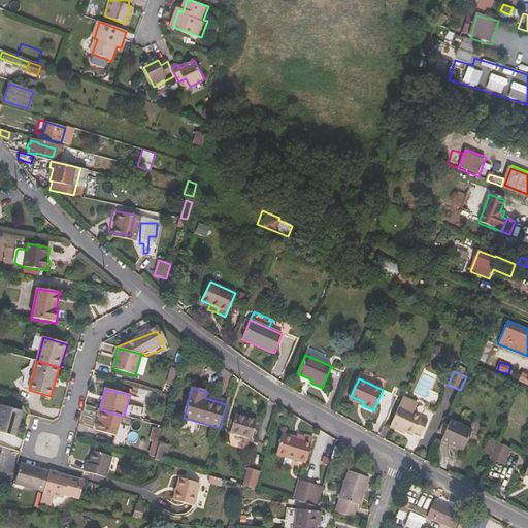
[(455,411),(461,399),(448,393),(442,405),(455,411)]
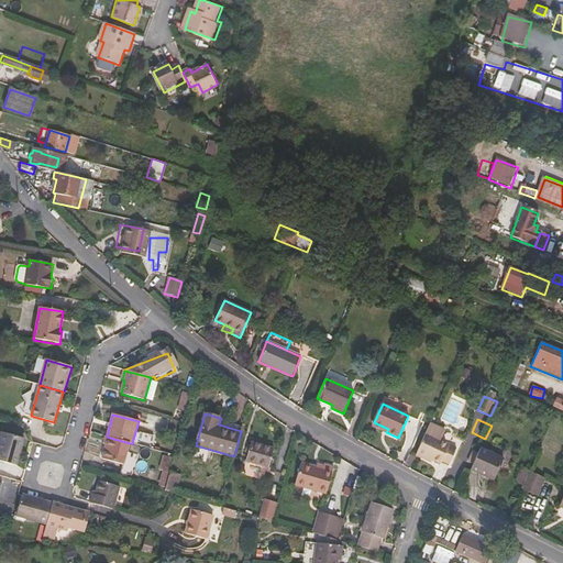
[(241,431),(242,427),(220,420),(219,424),(241,431)]
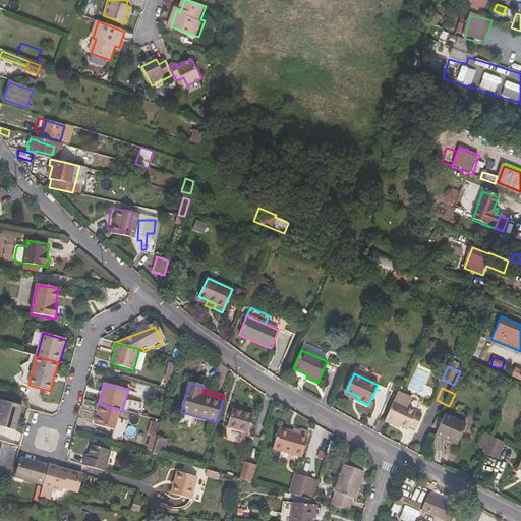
[(359,397),(346,391),(345,394),(357,400),(359,397)]
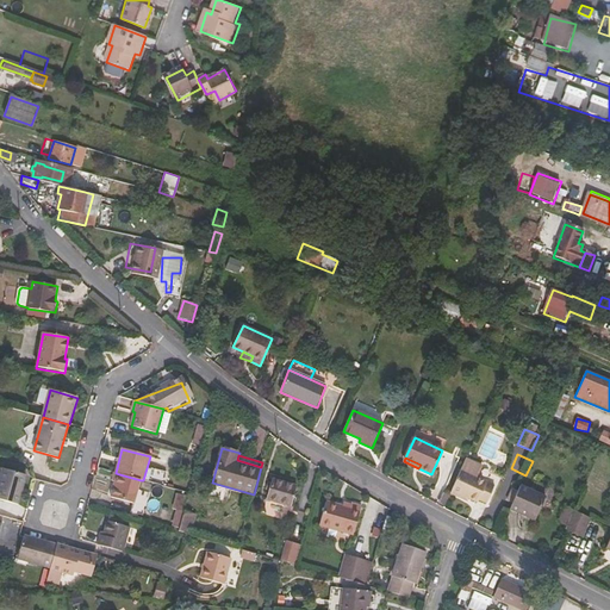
[(466,459),(462,468),(450,493),(465,499),(465,497),(470,498),(479,479),(478,478),(478,475),(481,468),(480,466),(466,459)]
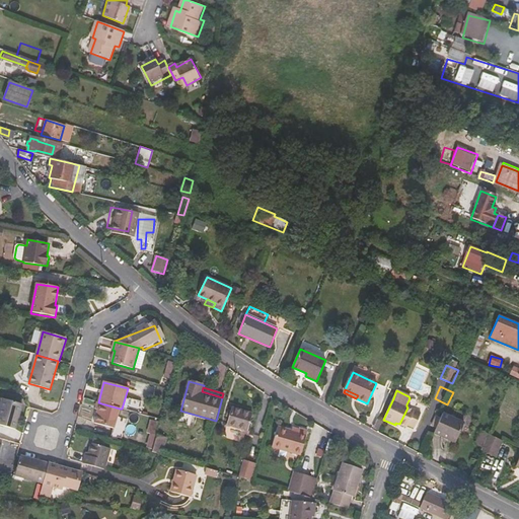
[(26,405),(5,400),(0,421),(0,425),(20,431),(26,405)]
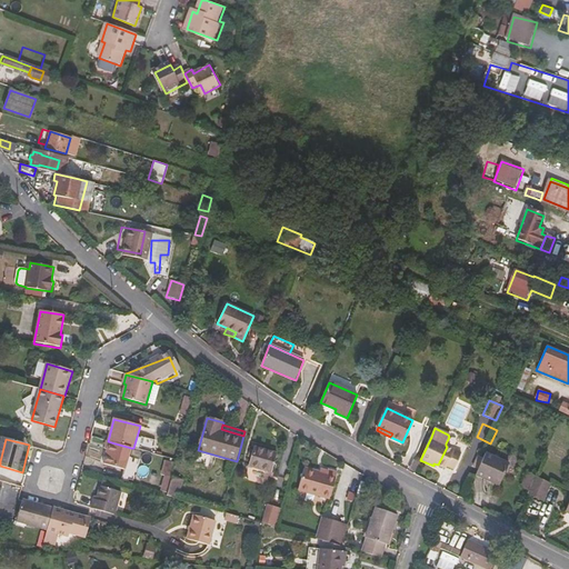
[(131,448),(111,442),(110,449),(108,449),(105,465),(125,470),(131,448)]
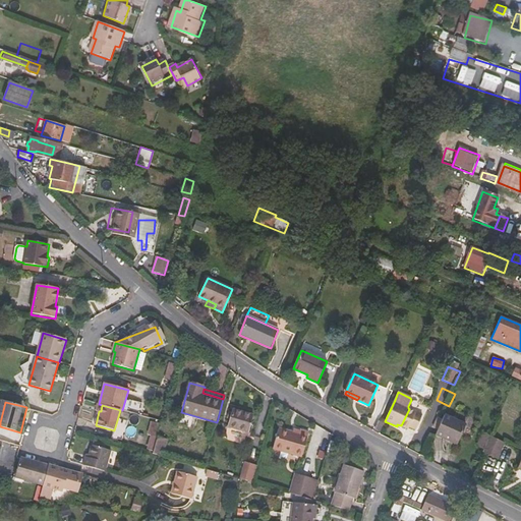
[(231,415),(229,421),(228,426),(248,432),(253,415),(233,409),(231,415)]
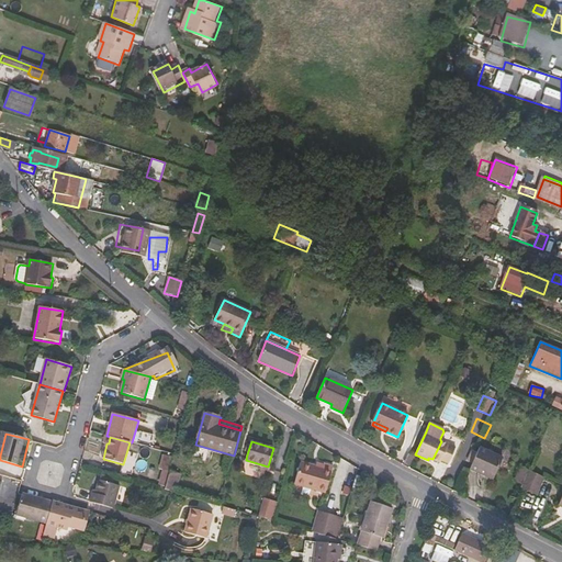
[(456,448),(441,441),(433,459),(440,462),(441,461),(449,464),(456,448)]
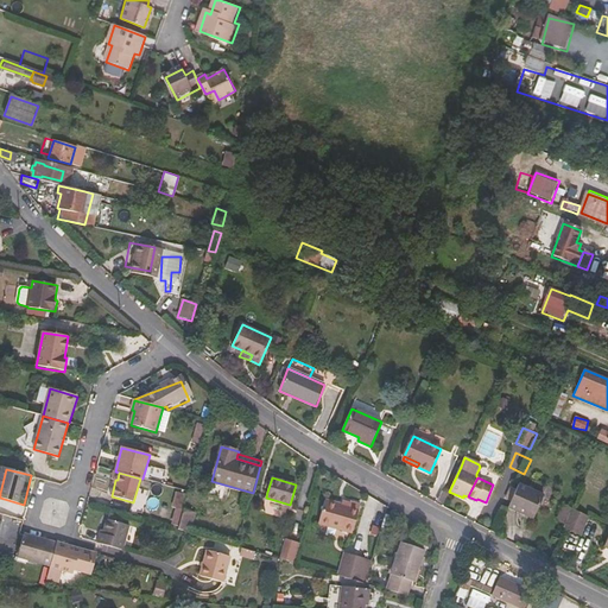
[(519,485),(508,508),(519,513),(520,511),(534,517),(544,496),(519,485)]
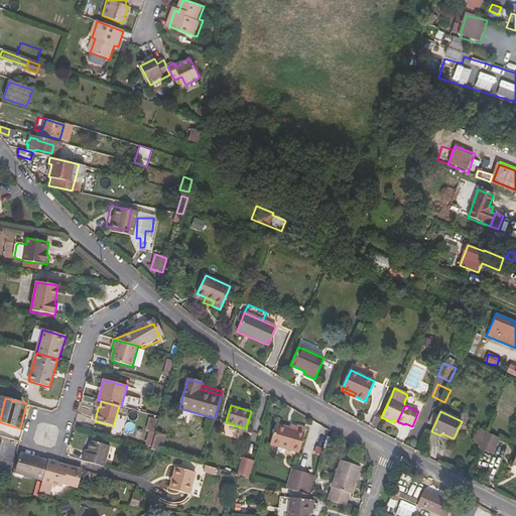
[(156,432),(160,417),(151,415),(147,429),(156,432)]
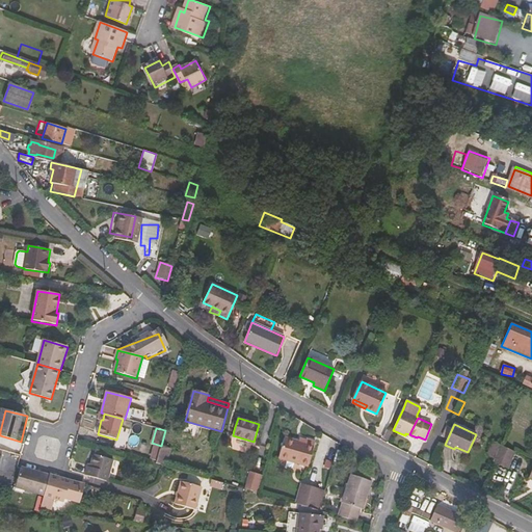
[(308,442),(300,440),(286,436),(281,455),(310,463),(317,441),(309,437),(308,442)]
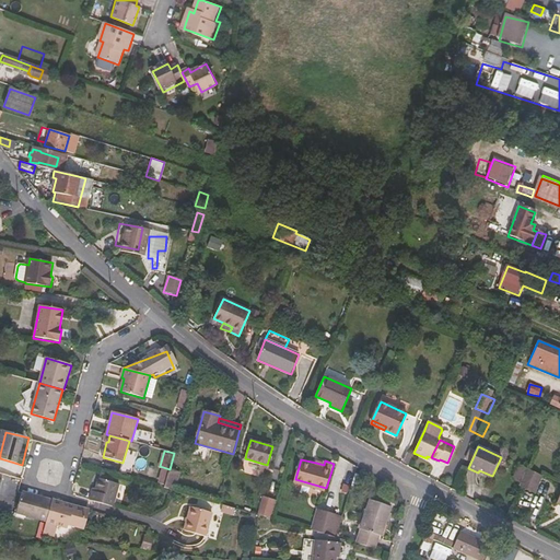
[(521,483),(528,468),(520,465),(513,479),(521,483)]
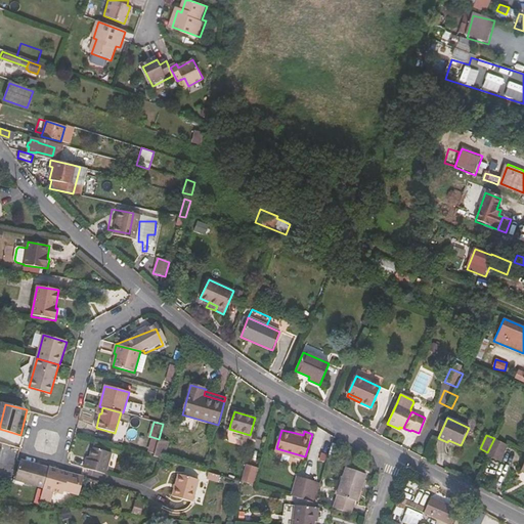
[(509,445),(494,438),(487,452),(485,456),(500,463),(509,445)]
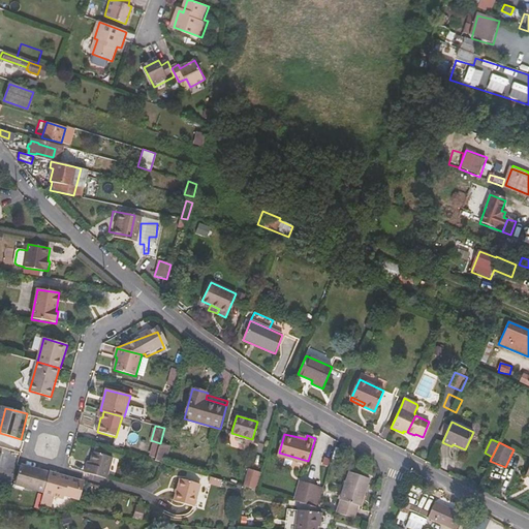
[(170,446),(160,443),(156,459),(156,461),(164,463),(165,464),(170,446)]
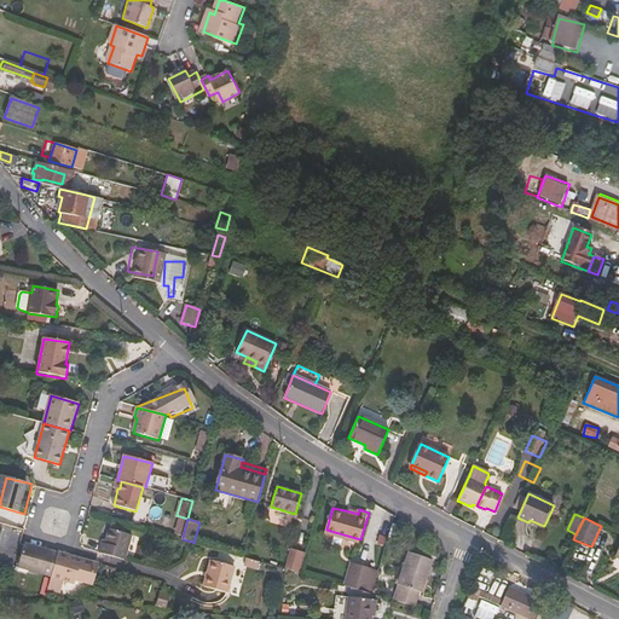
[(100,554),(126,561),(133,537),(110,530),(106,541),(104,539),(100,554)]
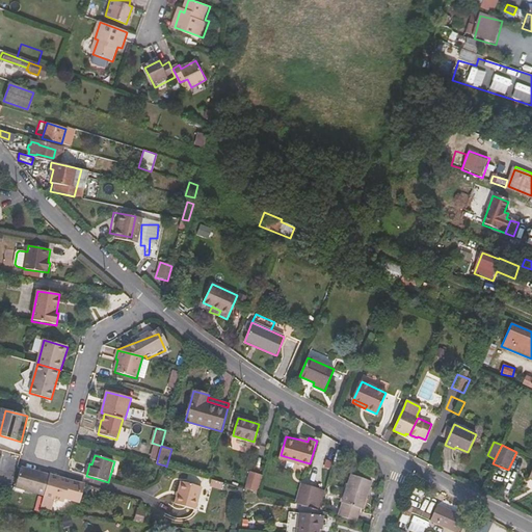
[(46,493),(51,475),(22,468),(17,487),(37,494),(38,490),(46,493)]
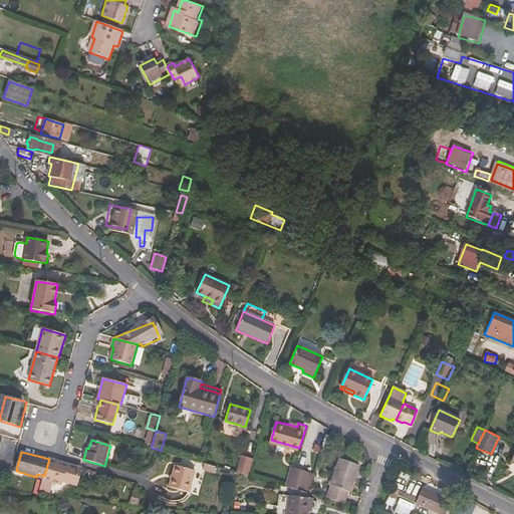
[(249,476),(254,462),(244,458),(239,473),(249,476)]
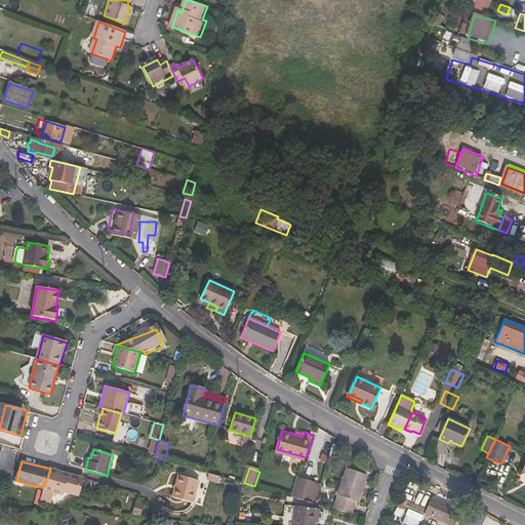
[(82,478),(81,478),(50,469),(45,486),(41,500),(51,502),(53,492),(64,495),(65,491),(77,495),(82,478)]
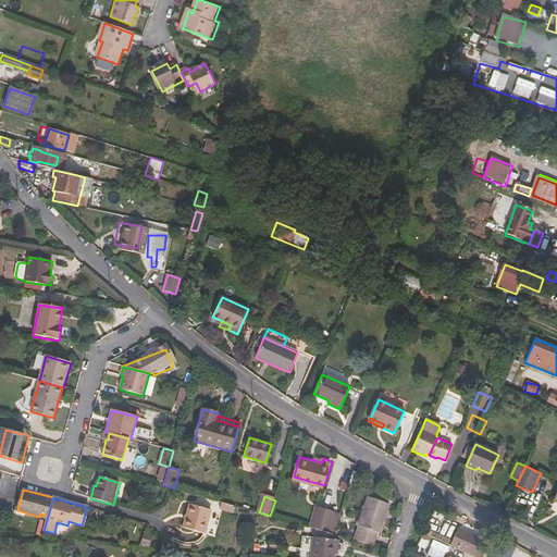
[(359,527),(355,540),(372,545),(376,532),(379,532),(390,504),(368,497),(357,525),(359,527)]
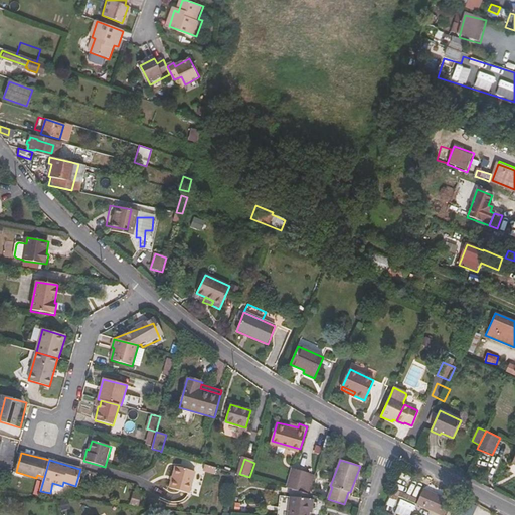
[(195,472),(175,467),(169,488),(188,494),(195,472)]
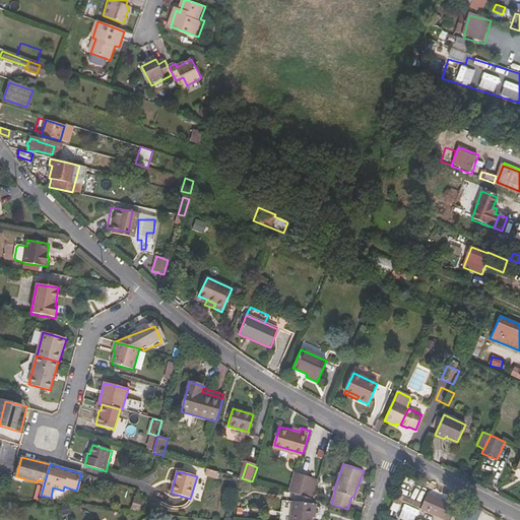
[(295,472),(288,492),(298,495),(313,499),(318,479),(295,472)]
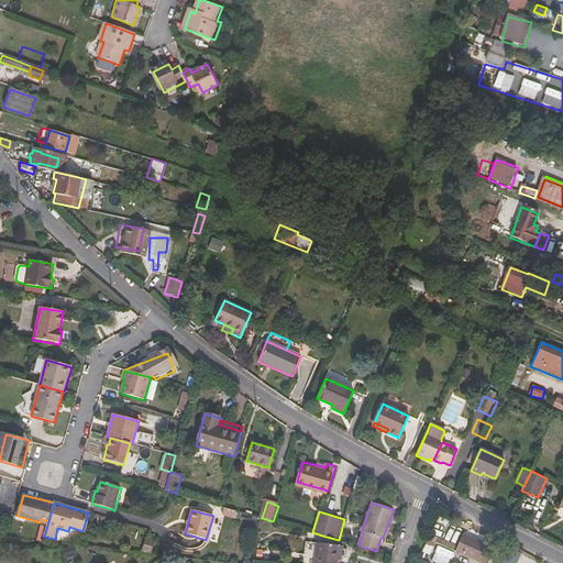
[(339,540),(322,536),(319,562),(342,562),(344,542),(339,540)]
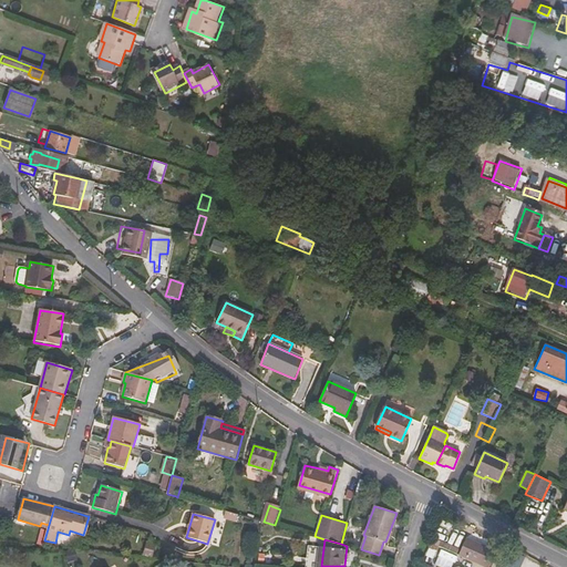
[(466,540),(463,546),(493,559),(496,553),(482,546),(481,547),(466,540)]
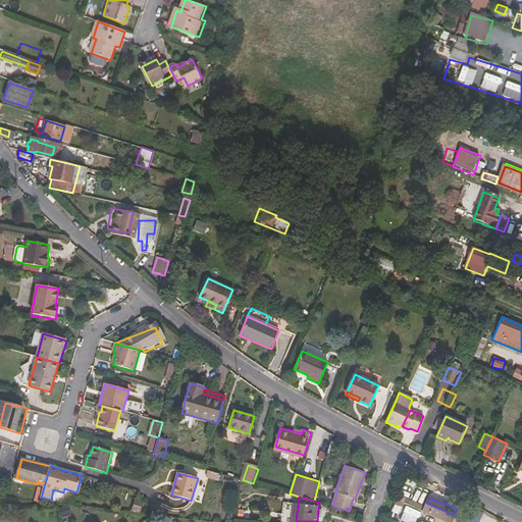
[(451,521),(454,515),(426,503),(423,512),(445,521),(451,521)]
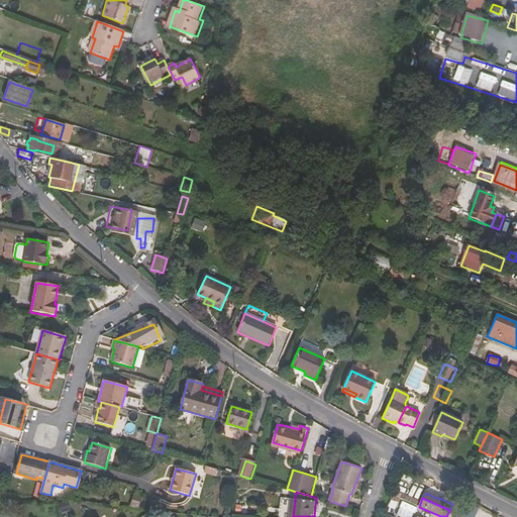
[(403,503),(397,516),(425,516),(427,513),(403,503)]
